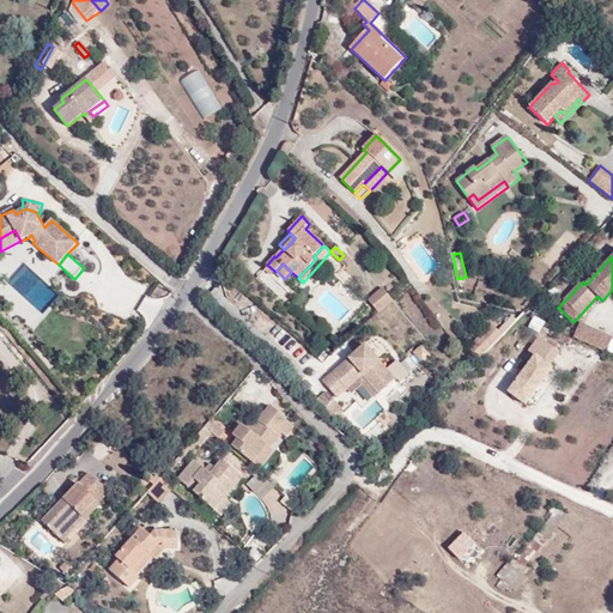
[(157,290),(171,301),(177,295),(163,281),(157,290)]
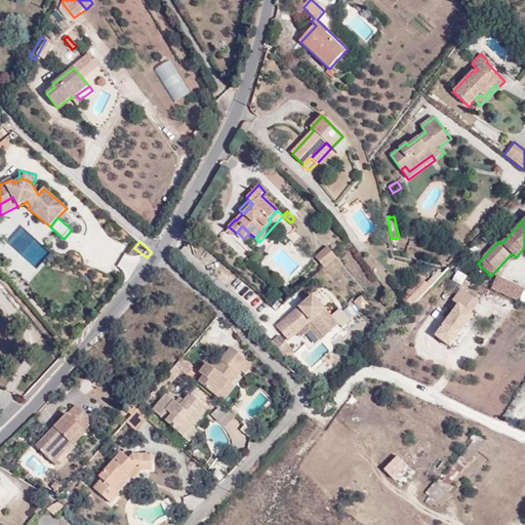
[(316,258),(326,269),(337,259),(328,248),(316,258)]
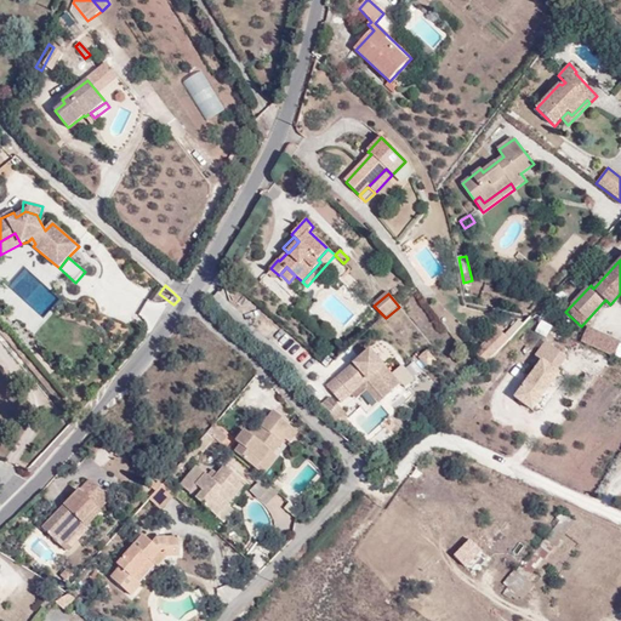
[(473,351),(485,362),(508,335),(496,325),(473,351)]
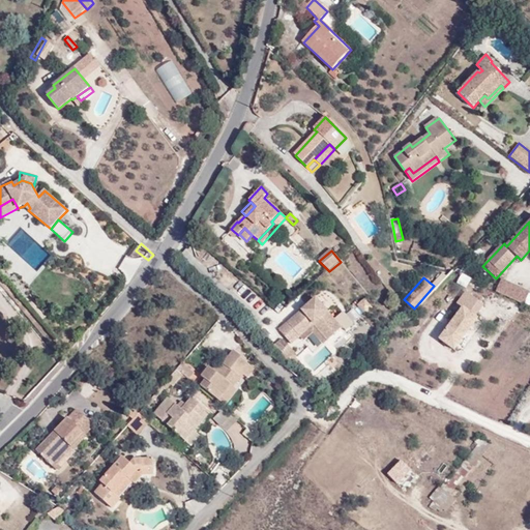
[(529,293),(502,281),(497,294),(507,298),(524,305),(529,293)]
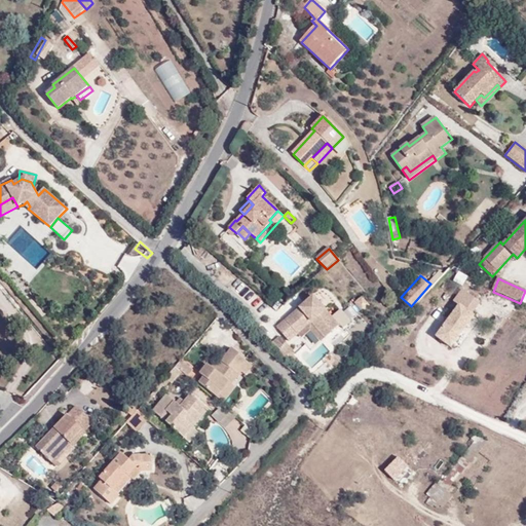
[(64,291),(57,284),(49,289),(62,304),(68,298),(63,292),(64,291)]
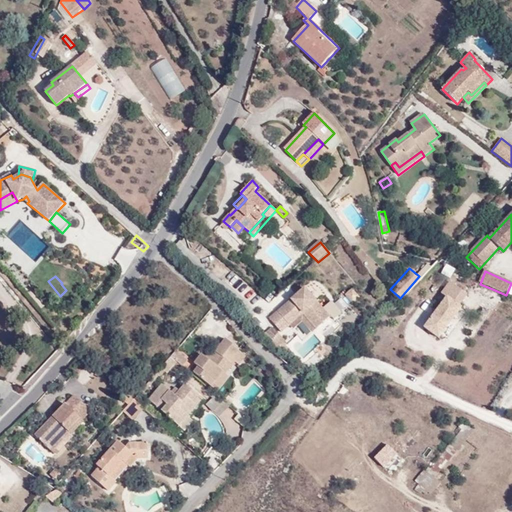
[(424,327),(436,337),(459,307),(456,305),(465,295),(449,283),(442,293),(447,296),(424,327)]
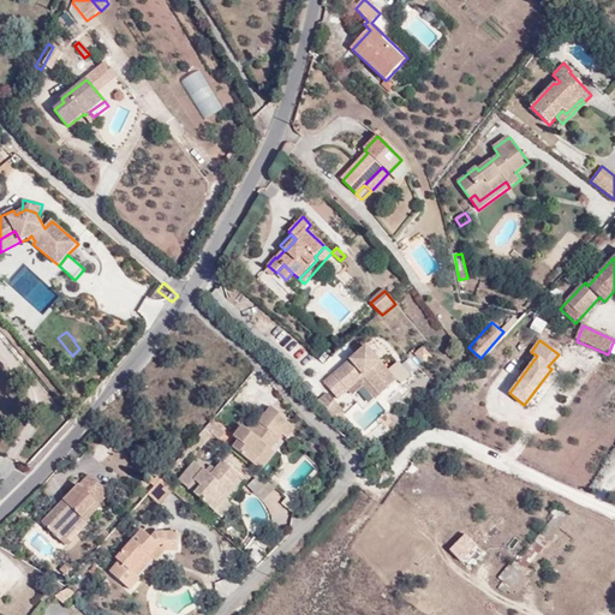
[(390,384),(395,381),(380,363),(365,345),(324,382),(338,399),(348,389),(352,394),(363,384),(375,399),(380,394),(390,384)]
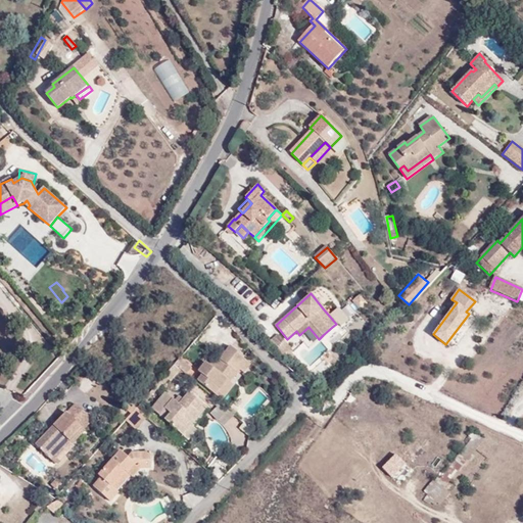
[(279,303),(273,298),(269,303),(274,308),(279,303)]
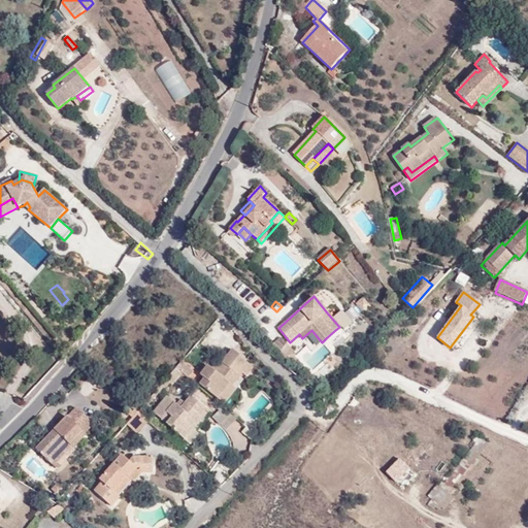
[(358,330),(335,303),(326,311),(339,327),(335,330),(341,336),(345,341),(358,330)]
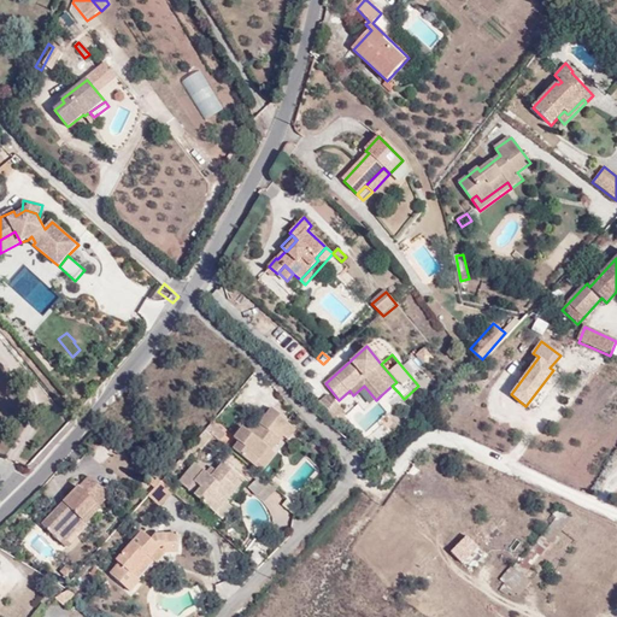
[(381,395),(388,403),(399,393),(392,386),(381,395)]
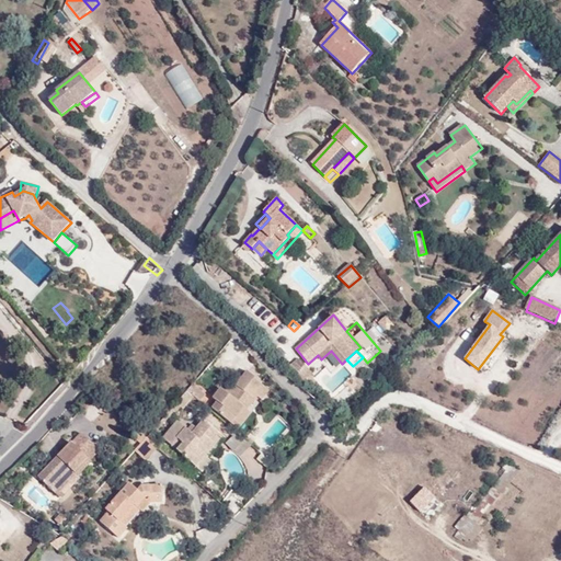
[(301,381),(311,374),(298,359),(292,365),(298,371),(295,375),(301,381)]
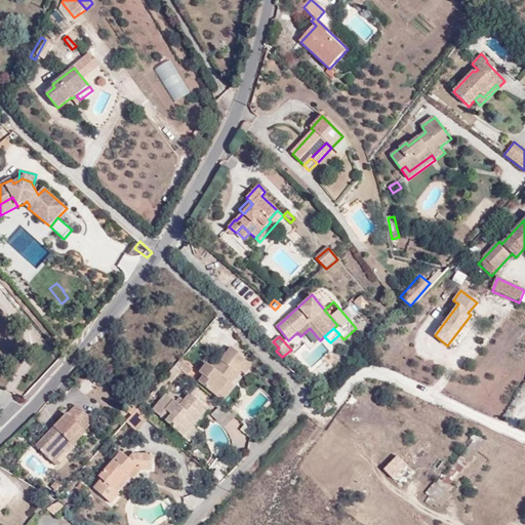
[(216,397),(229,381),(232,384),(241,371),(245,374),(251,366),(245,361),(246,360),(231,348),(213,369),(206,363),(199,372),(203,375),(198,381),(216,397)]
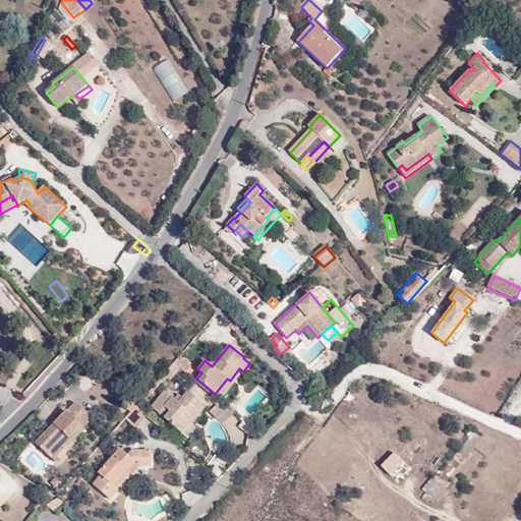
[(185,373),(190,366),(179,356),(173,363),(179,368),(185,373)]
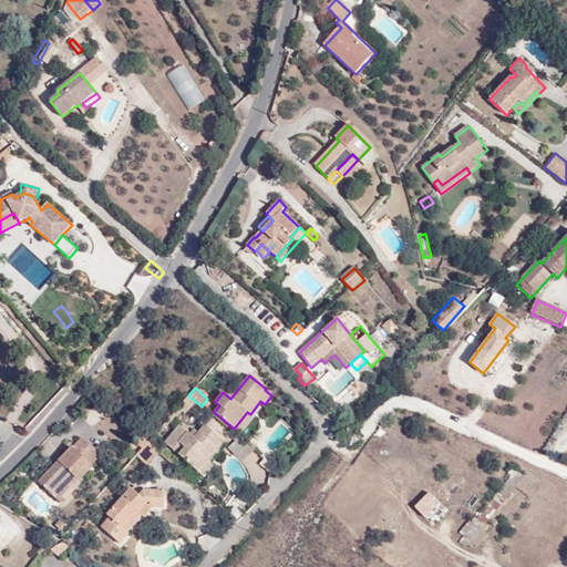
[(195,401),(188,395),(178,408),(185,413),(195,401)]
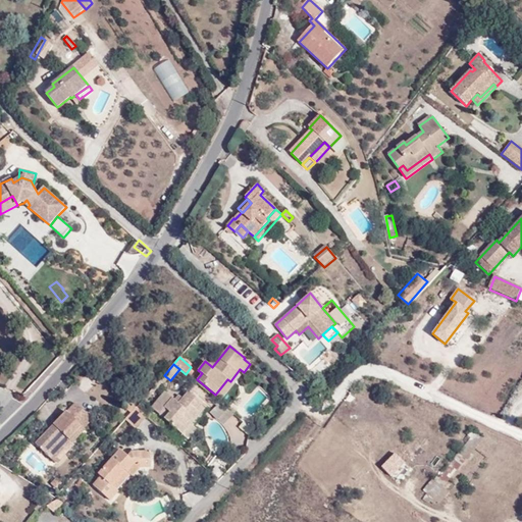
[(221,399),(233,383),(230,381),(227,379),(215,395),(221,399)]
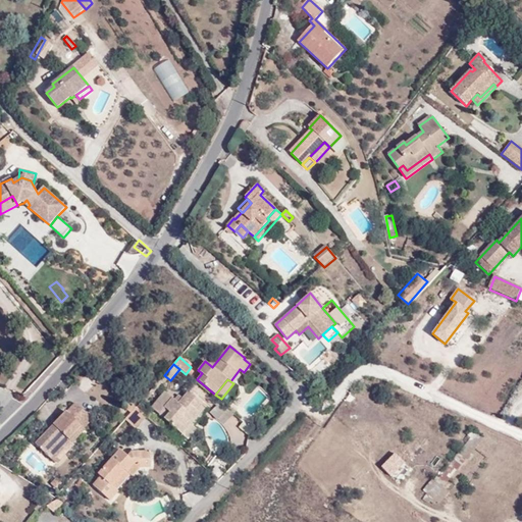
[(164,419),(183,435),(192,424),(191,423),(206,406),(189,392),(178,404),(166,393),(152,408),(160,415),(165,409),(169,413),(164,419)]
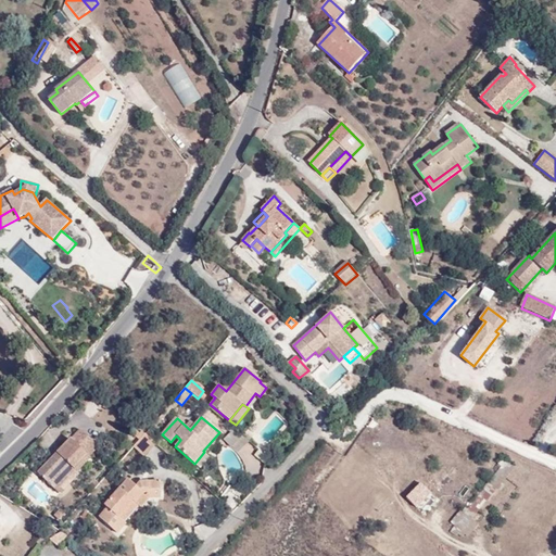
[(225,438),(235,447),(241,441),(231,431),(225,438)]
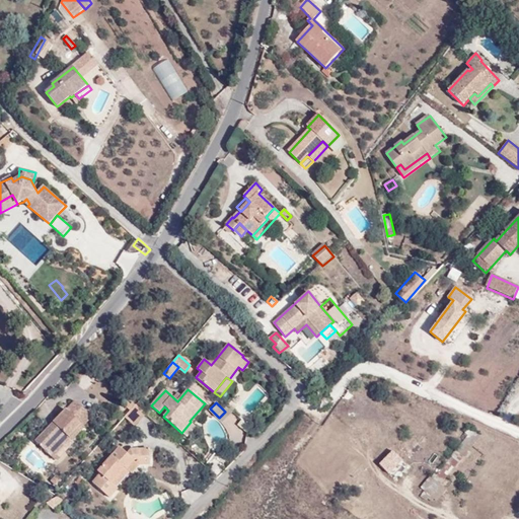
[(146,415),(136,405),(135,405),(132,410),(125,418),(135,427),(146,415)]
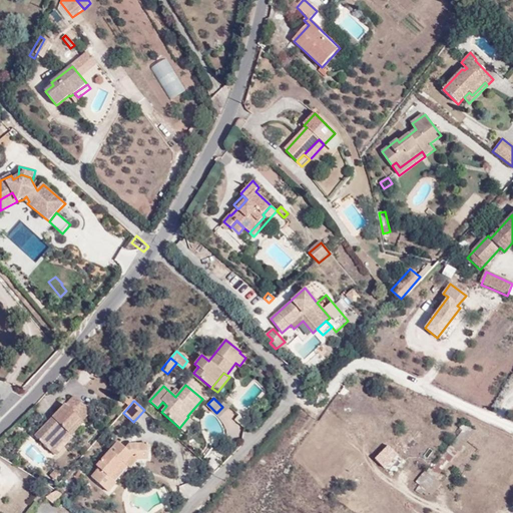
[(157,408),(161,412),(166,406),(162,402),(157,408)]
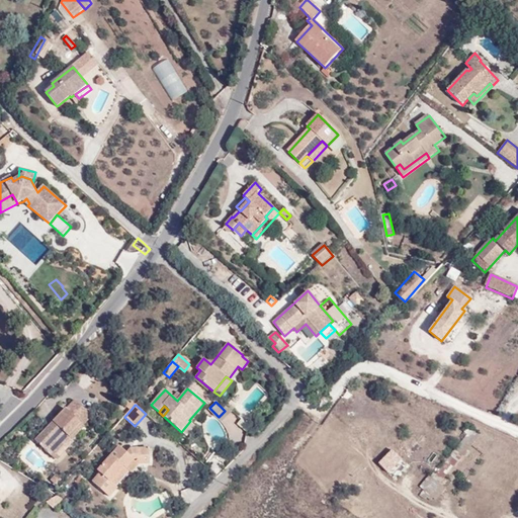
[(82,425),(66,409),(34,439),(52,456),(82,425)]
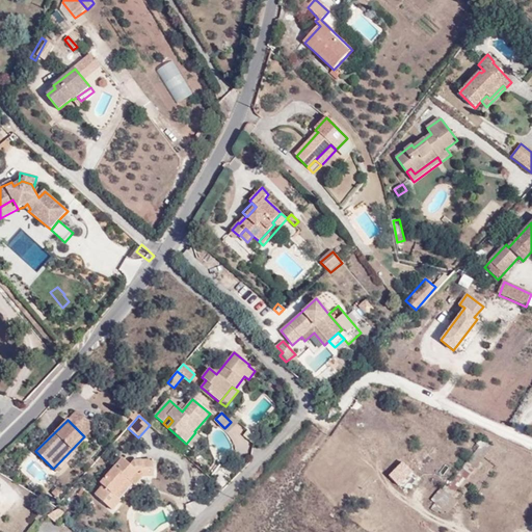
[(190,448),(200,437),(195,432),(186,444),(190,448)]
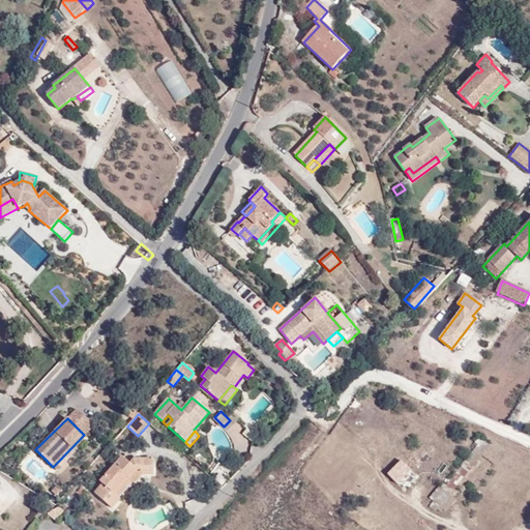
[(137,470),(142,470),(142,475),(153,474),(153,459),(135,460),(130,464),(123,457),(100,481),(102,483),(94,493),(112,508),(120,499),(118,496),(113,492),(126,477),(128,479),(137,470)]
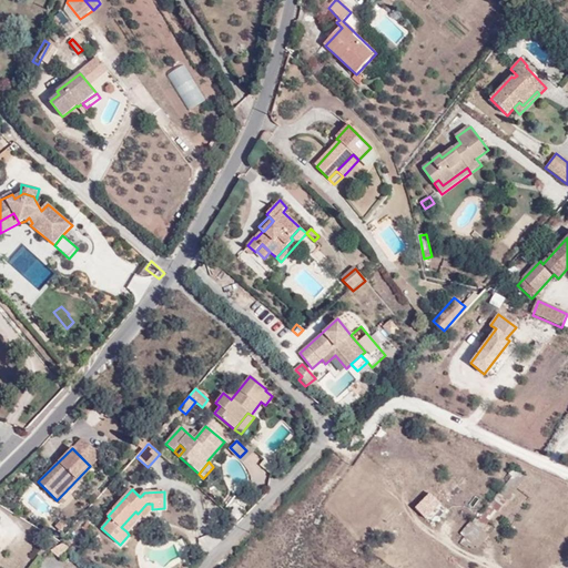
[(429,494),(415,509),(426,519),(440,504),(429,494)]
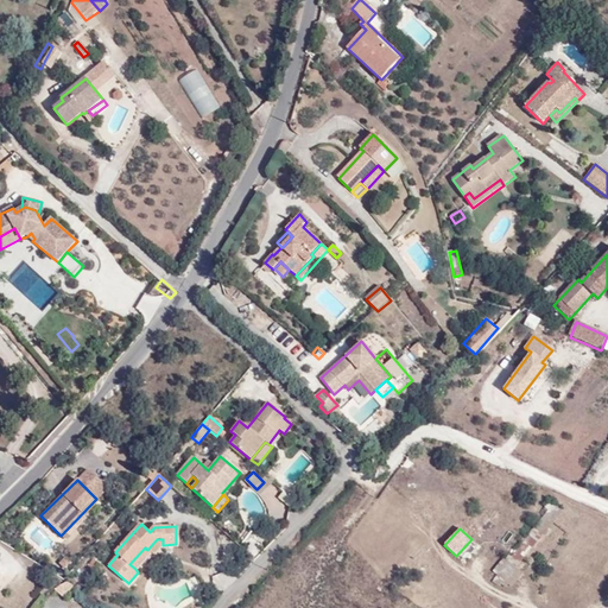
[(151,552),(153,556),(163,545),(163,539),(157,539),(147,550),(151,552)]
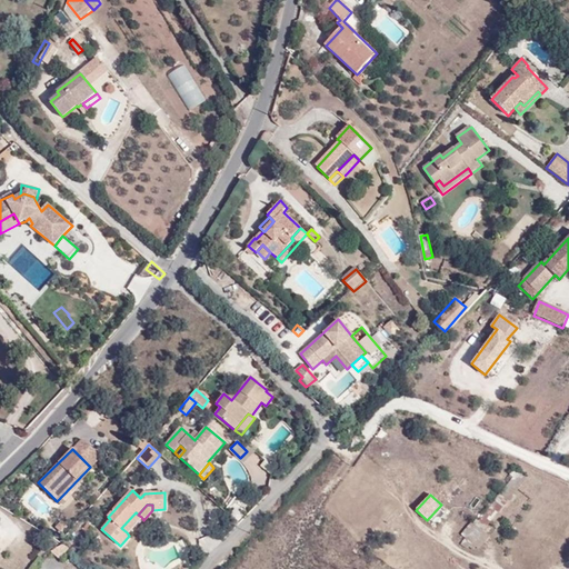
[(127,532),(141,517),(138,515),(136,512),(121,528),(127,532)]
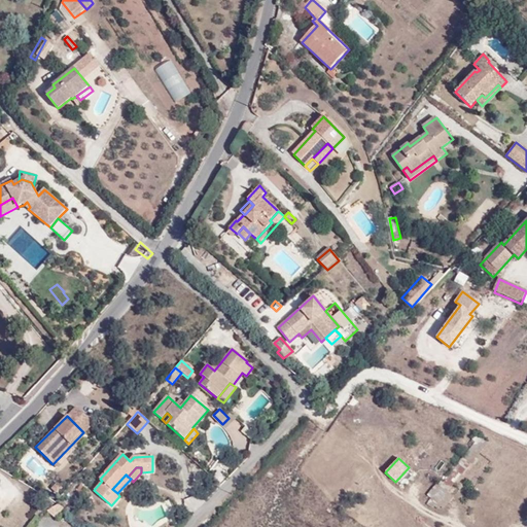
[(425,497),(443,510),(453,494),(435,482),(425,497)]
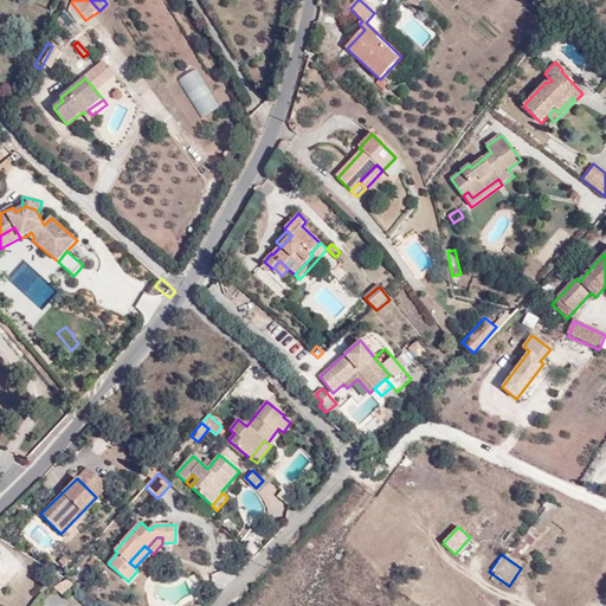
[(55,587),(64,597),(77,586),(68,580),(55,587)]
